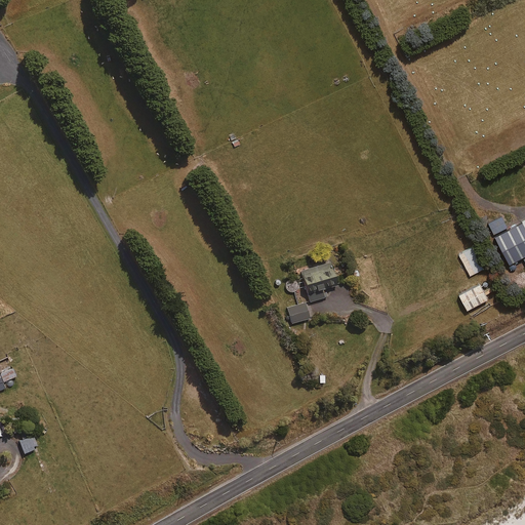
[(508,264),(524,253),(524,228),(522,221),(493,237),(508,264)]
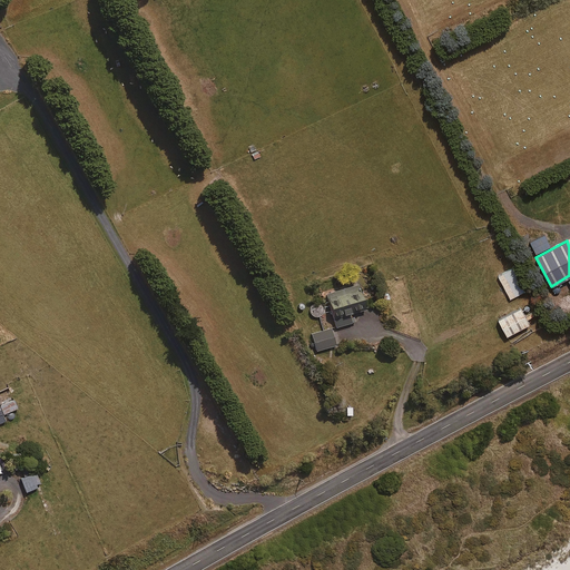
[(510,298),(526,291),(513,267),(498,275),(510,298)]
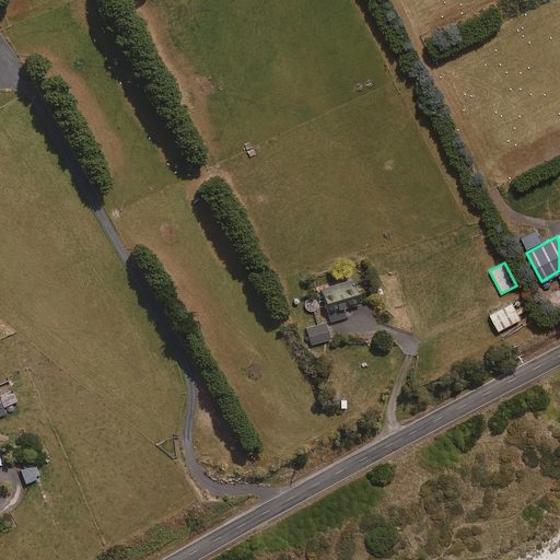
[(347,307),(360,303),(353,279),(322,288),(330,322),(349,316),(347,307)]
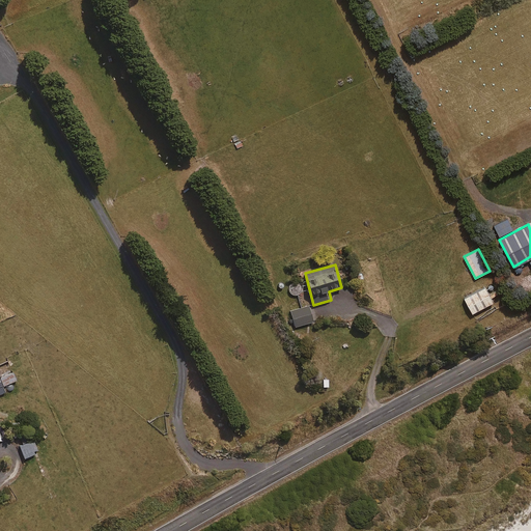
[(471,312),(492,302),(484,286),(464,298),(471,312)]
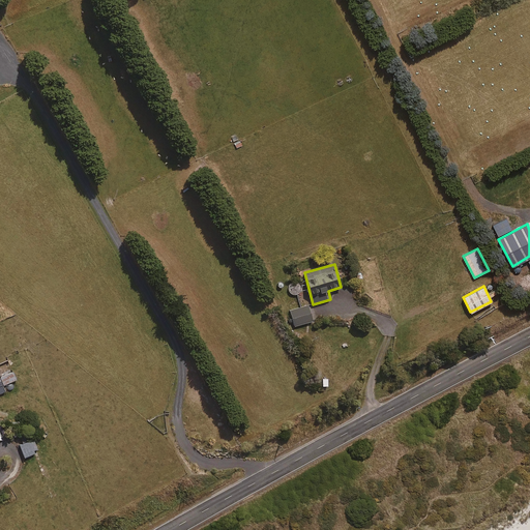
[(295,326),(313,321),(308,305),(291,311),(295,326)]
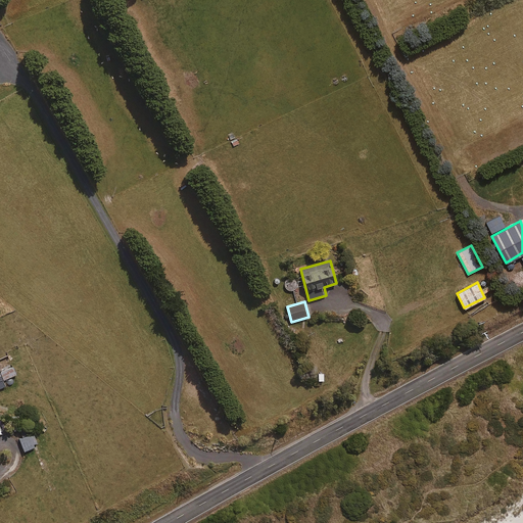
[(0,371),(3,380),(15,375),(11,363),(0,367),(0,371)]
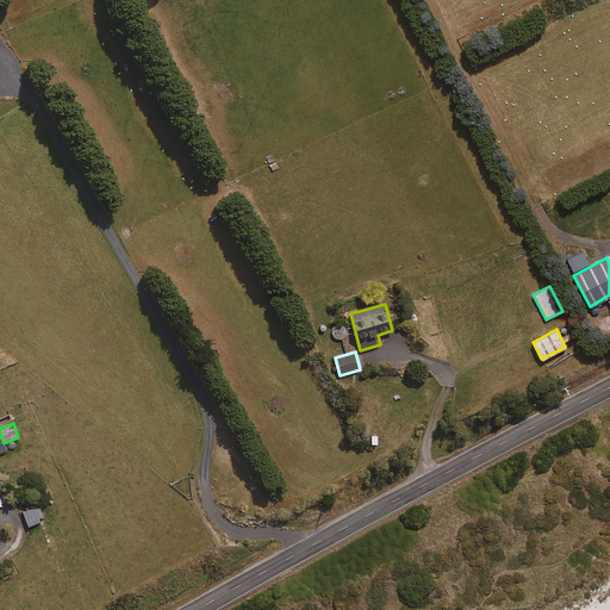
[(41,522),(39,518),(43,517),(39,506),(23,511),(27,526),(41,522)]
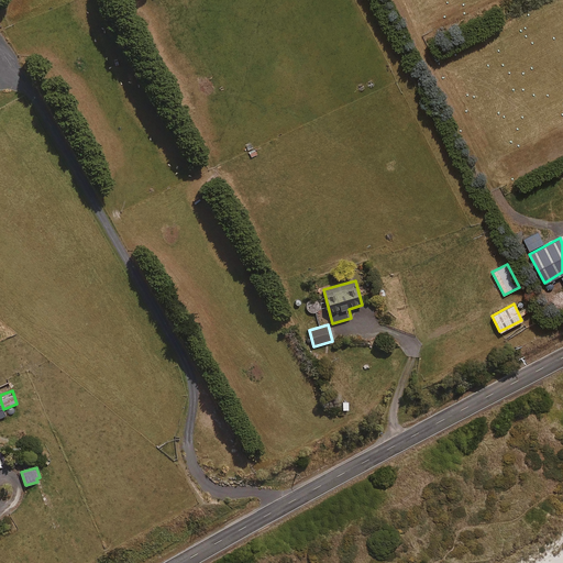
All buildings are outlined.
